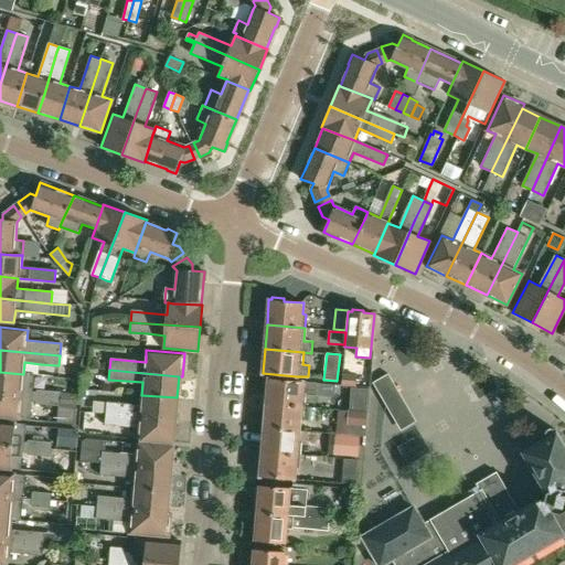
[(0,372),(0,394),(61,400),(61,392),(36,390),(36,392),(32,392),(33,375),(23,374),(0,372)]
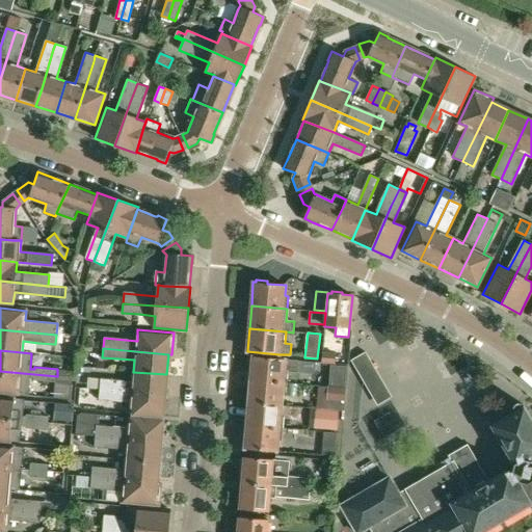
[(366,352),(351,361),(363,379),(376,371),(366,352)]
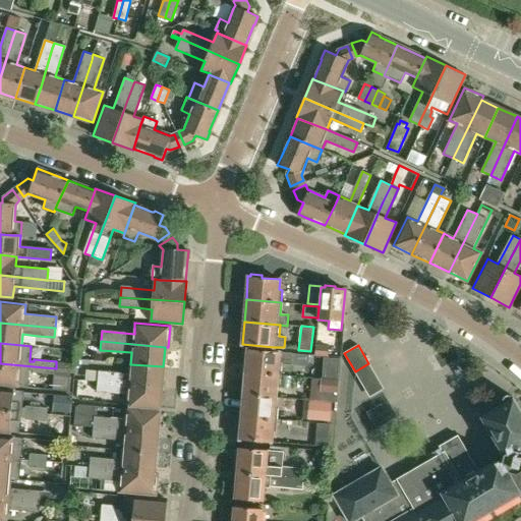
[(328,356),(328,347),(315,346),(314,355),(328,356)]
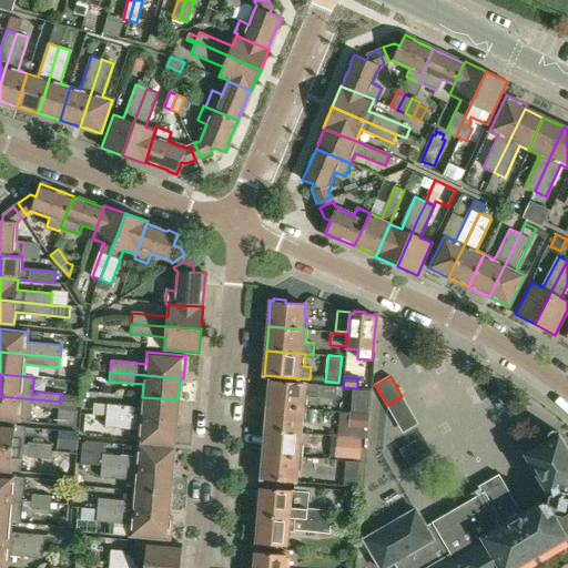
[(267,407),(306,411),(307,396),(317,397),(318,384),(270,381),(267,407)]
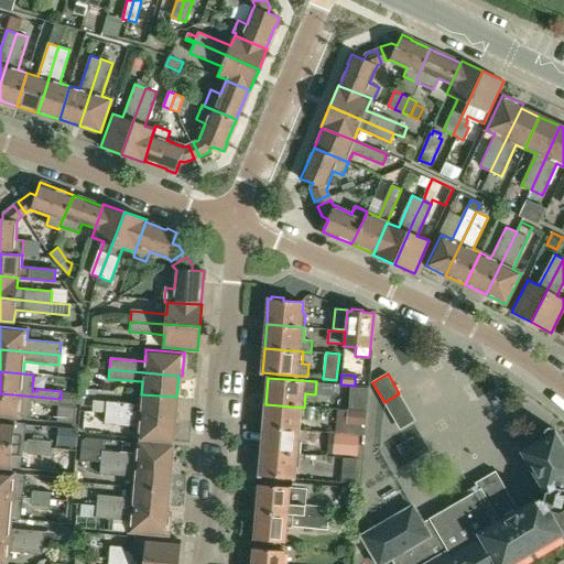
[(350,386),(348,409),(367,411),(369,388),(355,386),(350,386)]
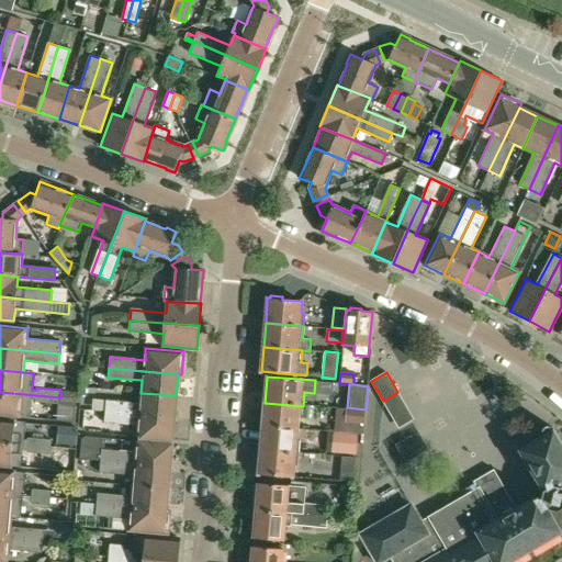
[(80,402),(81,400),(0,392),(0,414),(30,417),(32,400),(35,400),(34,402),(76,406),(77,402),(80,402)]
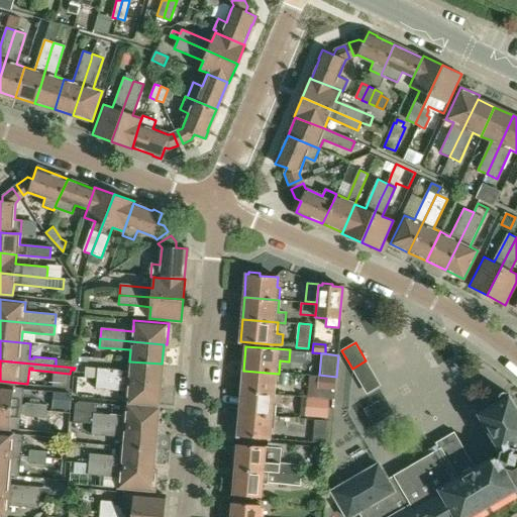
[(128,372),(113,371),(97,369),(96,379),(161,384),(162,364),(129,362),(128,372)]
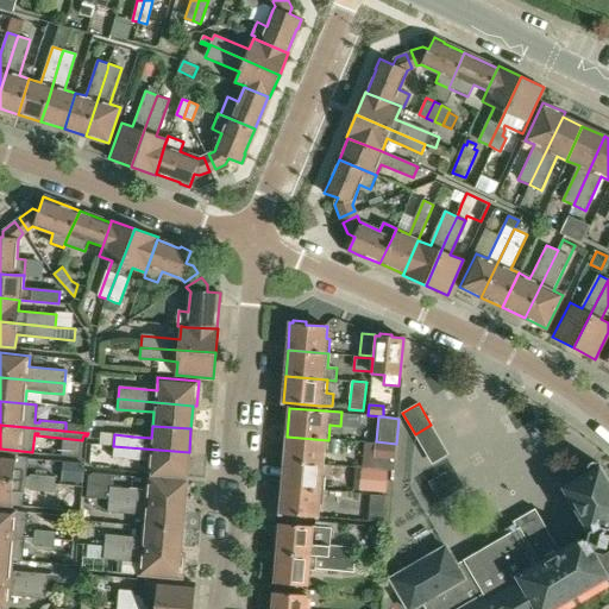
[(287,437),(286,462),(321,464),(322,452),(327,452),(328,440),(287,437)]
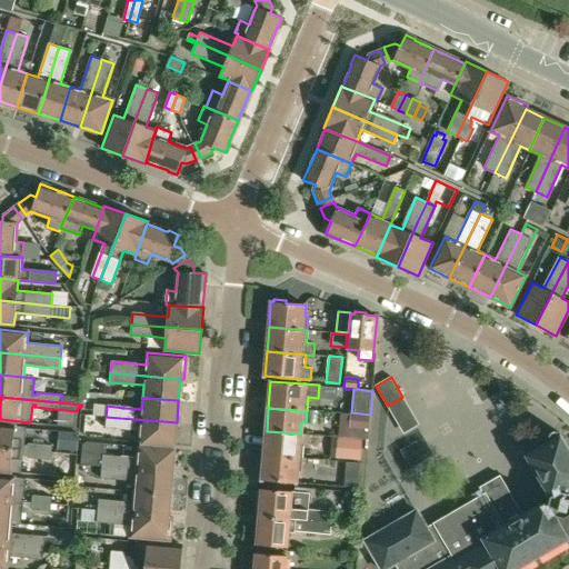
[(370,416),(370,415),(351,412),(350,412),(349,438),(367,439),(369,416),(370,416)]
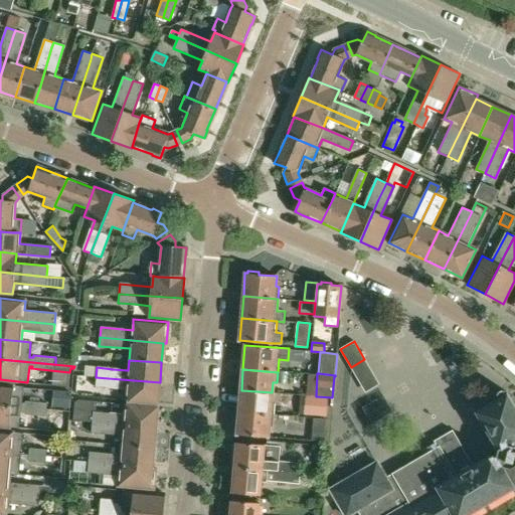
[(160,382),(96,377),(95,386),(126,389),(125,400),(158,403),(160,382)]
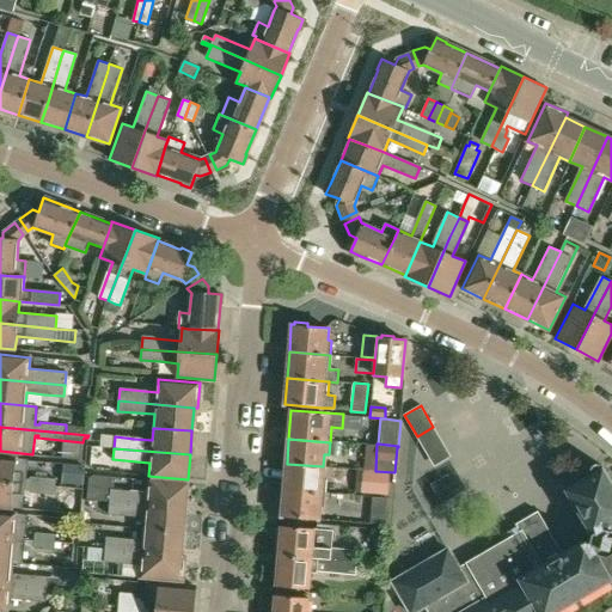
[(0,457),(0,482),(50,487),(56,487),(56,479),(32,477),(32,475),(30,475),(29,478),(25,478),(26,460),(0,457)]
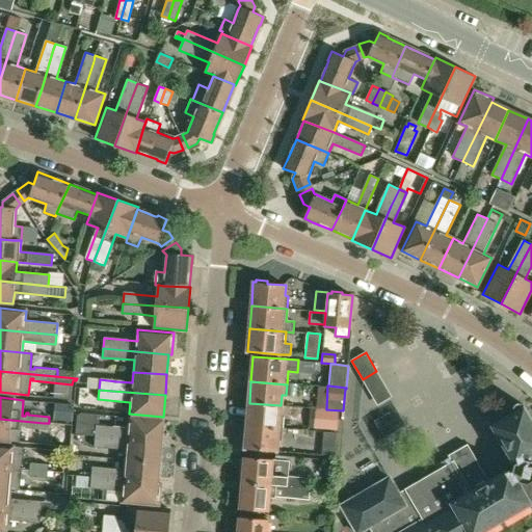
[(249,403),(247,426),(283,429),(284,417),(281,417),(281,405),(249,403)]
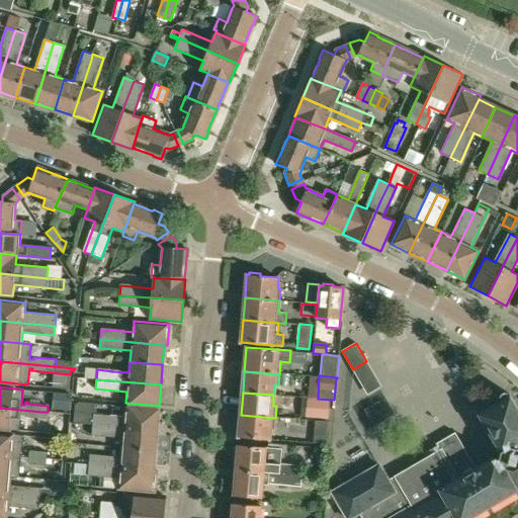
[(71,396),(54,394),(52,410),(70,411),(71,396)]
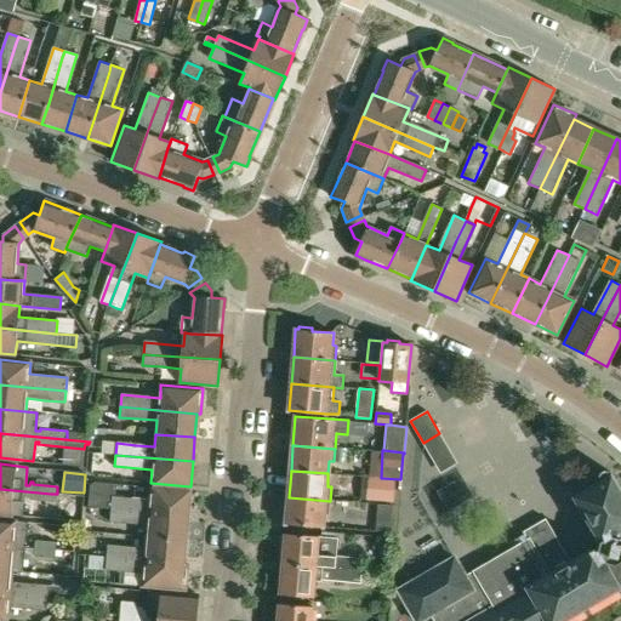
[(587,552),(571,560),(547,518),(525,531),(530,541),(477,571),(478,575),(469,580),(456,557),(399,588),(417,620),(420,620),(433,614),(437,620),(565,620),(620,588),(620,587),(620,586),(620,489),(613,474),(603,472),(600,482),(574,496),(594,531),(592,533),(587,552)]
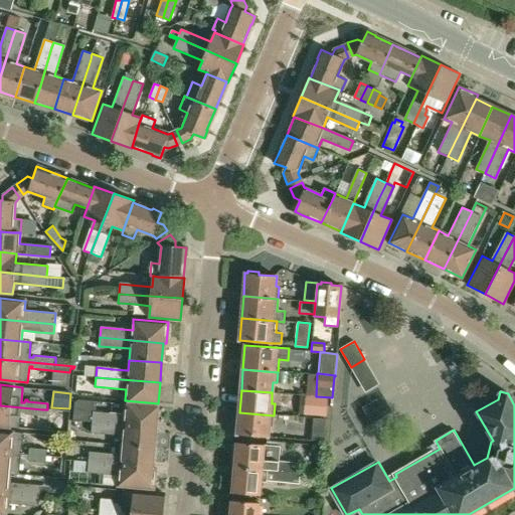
[(328,397),(305,395),(303,414),(326,416),(328,397)]
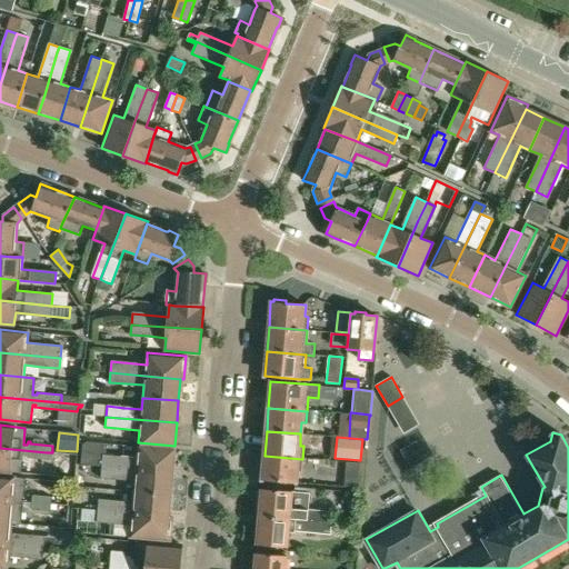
[(52,452),(47,452),(0,448),(0,471),(21,473),(22,457),(51,460),(52,452)]
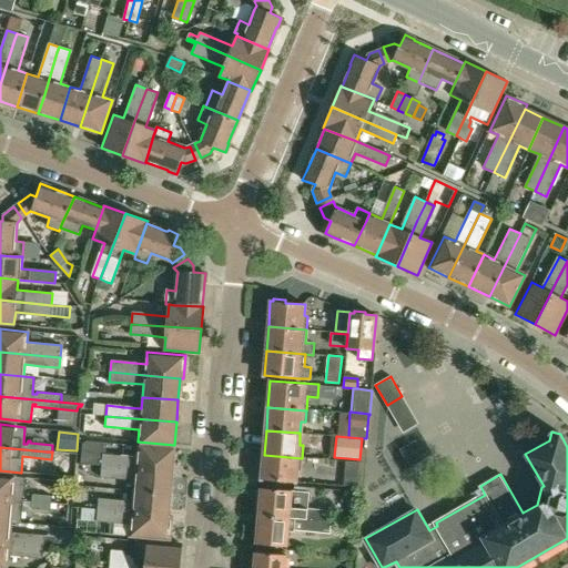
[(102,456),(101,466),(172,472),(173,449),(138,447),(137,459),(102,456)]
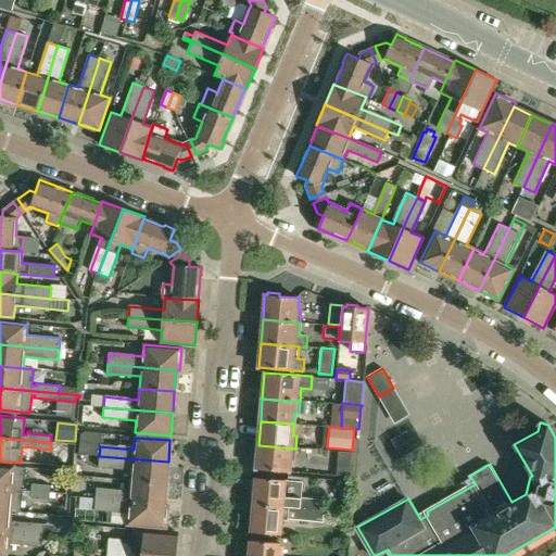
[(99,456),(100,444),(80,443),(79,454),(99,456)]
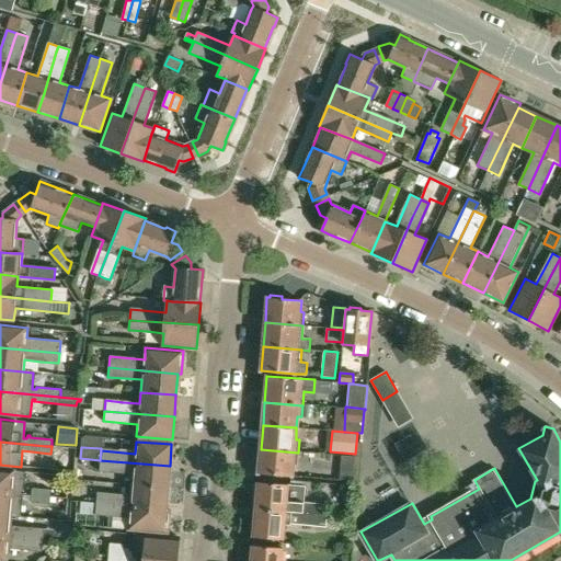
[(298,453),(261,449),(259,473),(292,476),(293,464),(297,465),(298,453)]
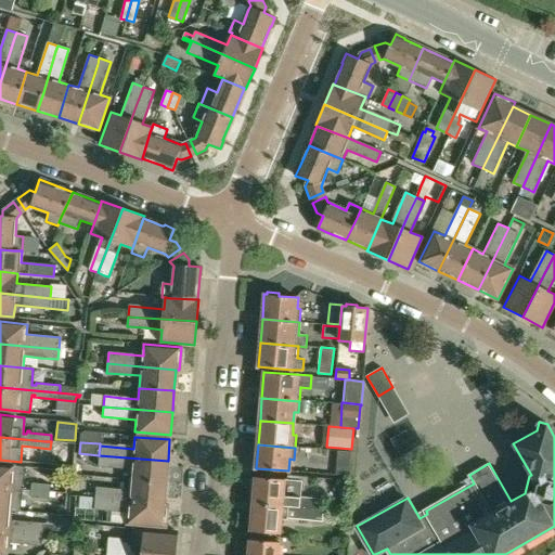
[(351,452),(337,451),(336,475),(349,476),(351,452)]
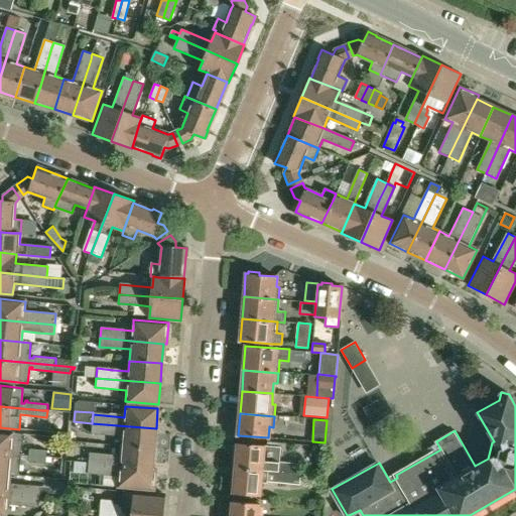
[(154,448),(156,428),(92,423),(92,432),(123,435),(122,445),(154,448)]
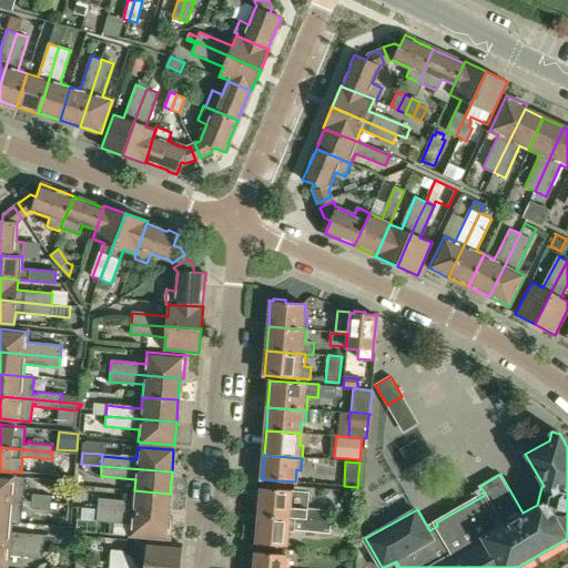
[(0,476),(0,498),(23,501),(26,478),(0,476)]
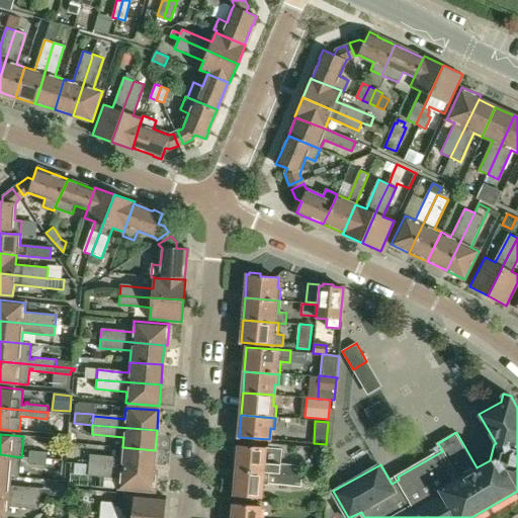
[(236,471),(268,473),(286,476),(299,477),(300,465),(280,463),(281,449),(238,445),(238,448),(234,447),(233,459),(237,459),(236,471)]
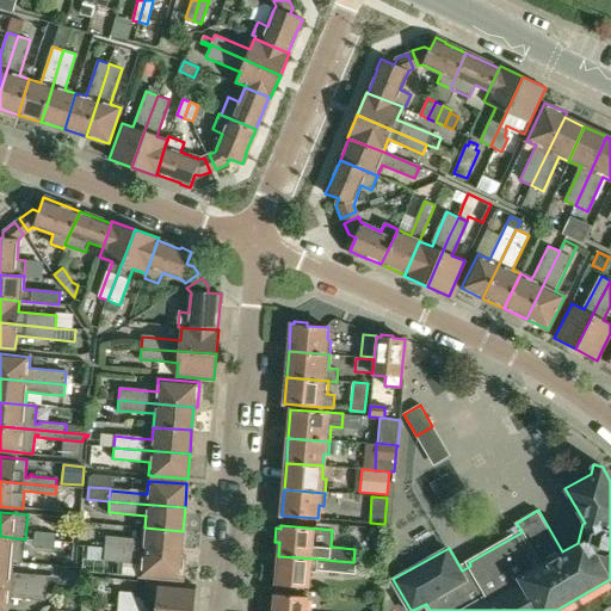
[(105,543),(105,548),(180,555),(183,531),(144,528),(143,541),(106,537),(105,543)]
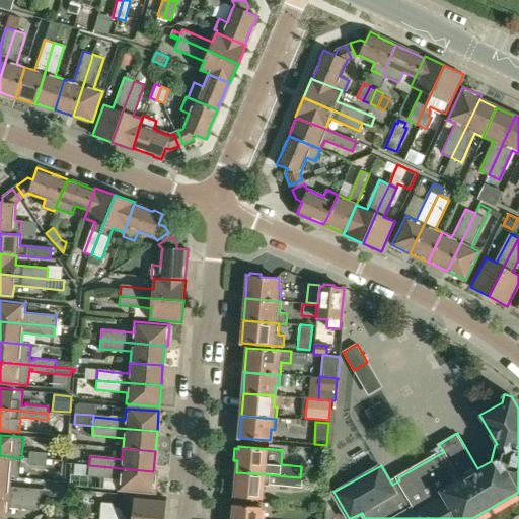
[(29,451),(28,458),(47,460),(48,453),(29,451)]
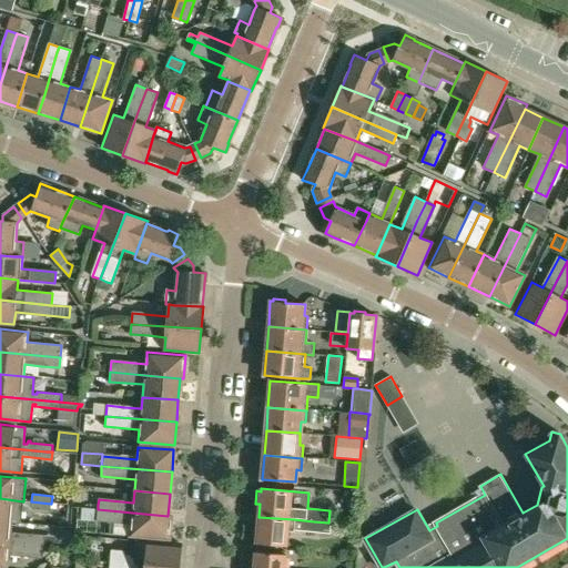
[(50,509),(51,504),(31,501),(23,501),(0,498),(0,520),(10,523),(21,524),(23,507),(50,509)]
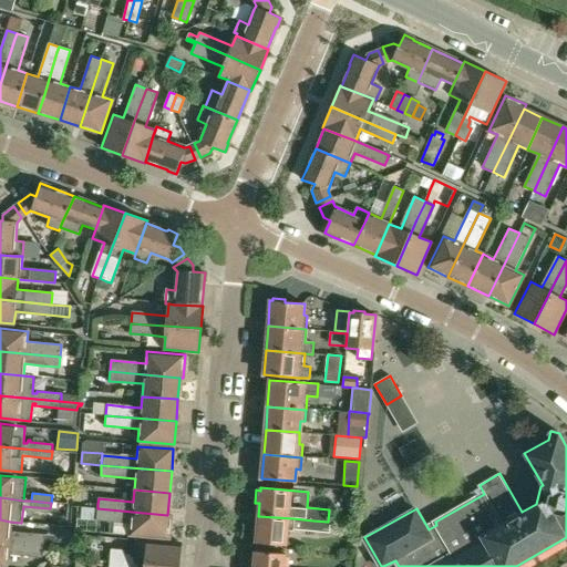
[(171,516),(167,515),(98,508),(81,507),(81,518),(131,523),(130,535),(168,539),(171,516)]
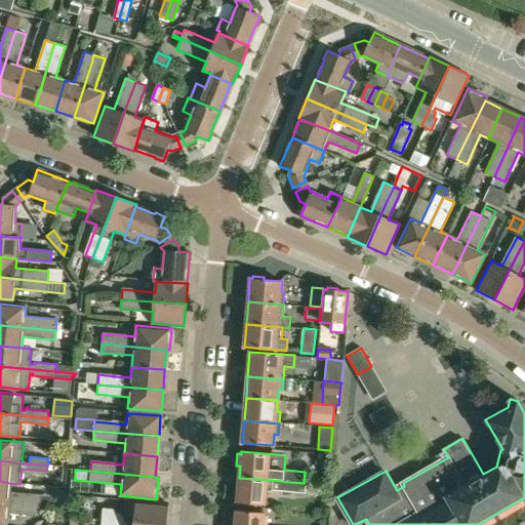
[(332,484),(332,476),(321,475),(320,483),(332,484)]
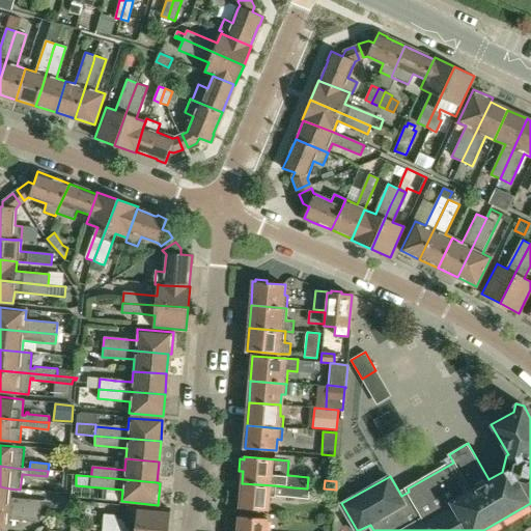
[(306,500),(307,488),(294,487),(275,485),(242,483),(239,508),(268,510),(269,500),(273,500),(274,497),(306,500)]
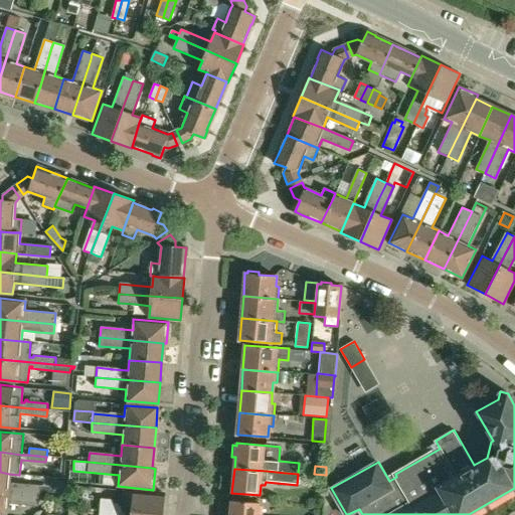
[(0,472),(0,492),(39,496),(40,486),(8,483),(9,474),(0,472)]
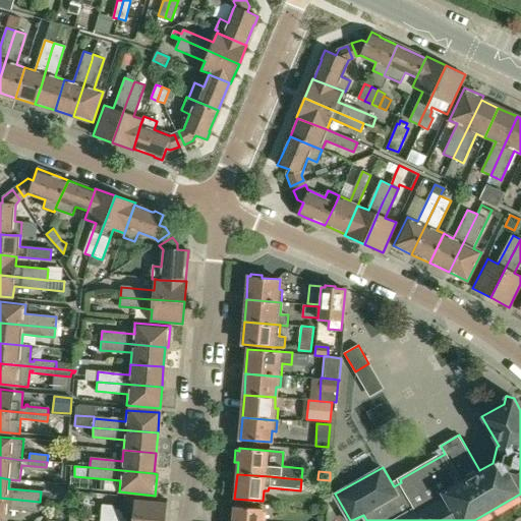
[(101,510),(101,515),(164,520),(167,501),(124,497),(123,512),(120,512),(120,510),(114,509),(114,506),(102,505),(101,510)]
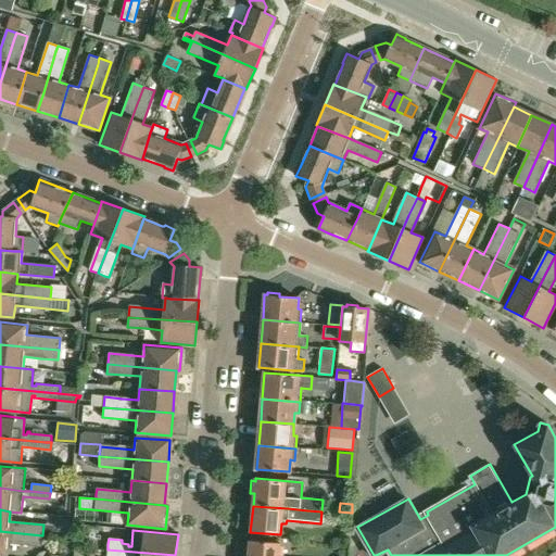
[(41,546),(42,535),(0,531),(0,554),(5,555),(7,543),(41,546)]
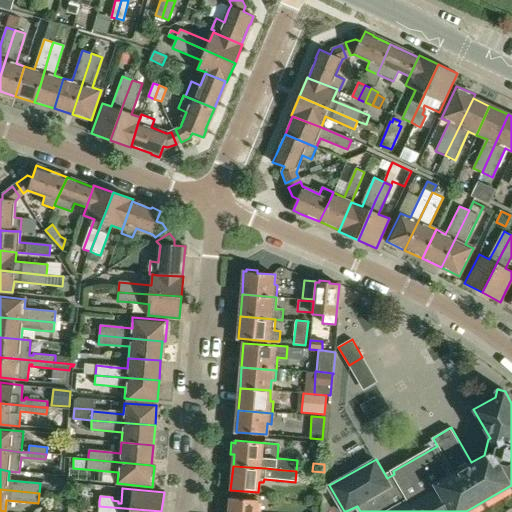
[(255,511),(257,500),(230,498),(228,511),(255,511)]
